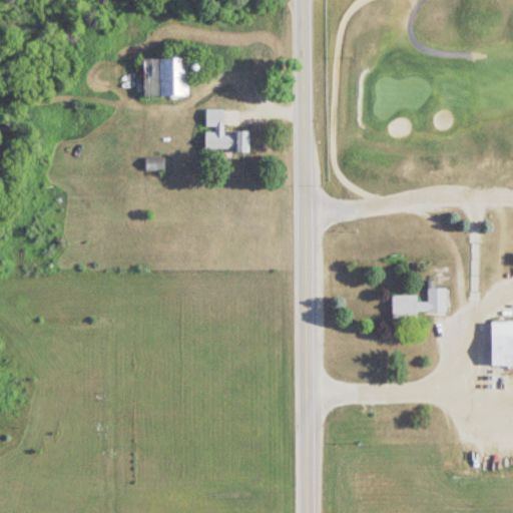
[(145,60),(145,97),(189,97),(189,60),(145,60)]
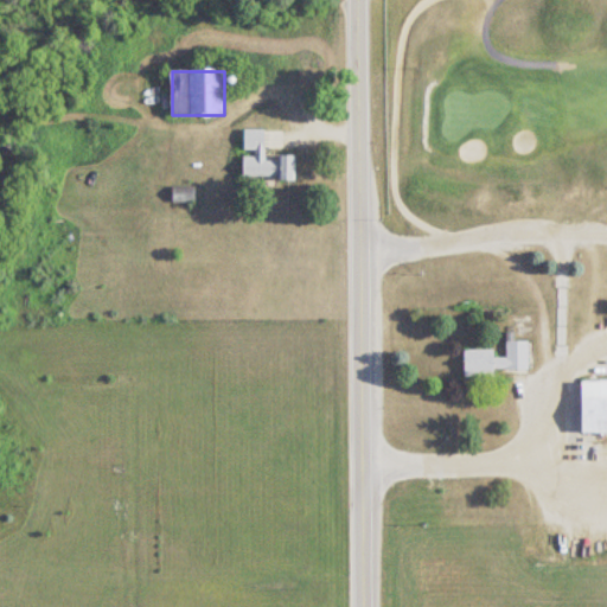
[(244,179),(296,179),(296,158),(266,158),(267,131),(246,131),(244,179)]
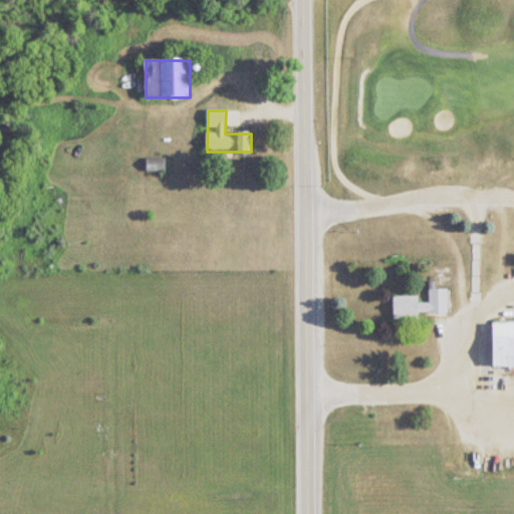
[(166,159),(147,159),(147,172),(166,172),(166,159)]
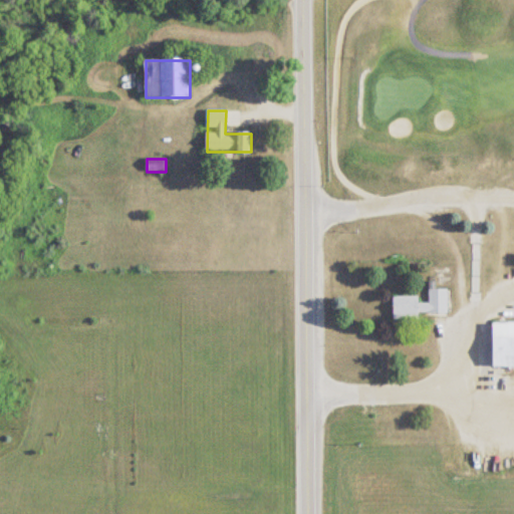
[(420,320),(420,314),(448,314),(448,290),(429,290),(429,303),(420,303),(420,297),(394,297),(394,320),(420,320)]
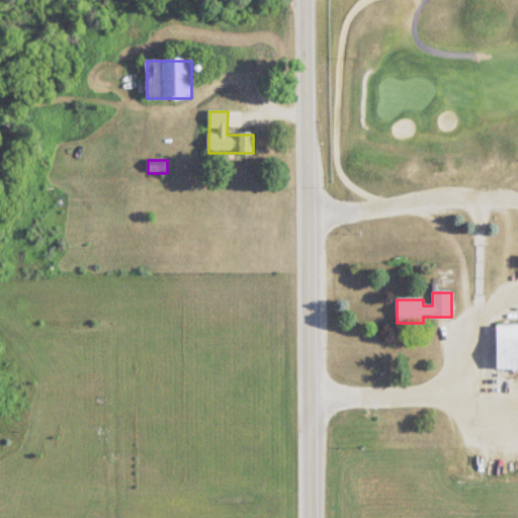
[(517,339),(515,340),(515,326),(498,326),(498,369),(517,369),(517,339)]
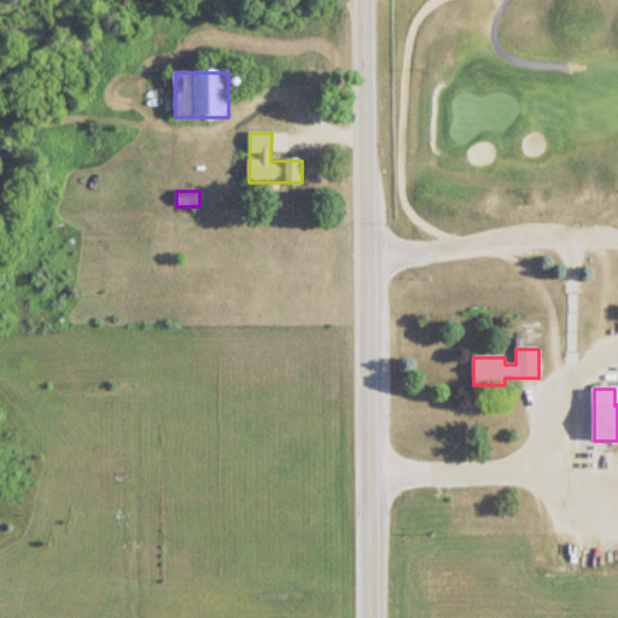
All buildings are outlined.
